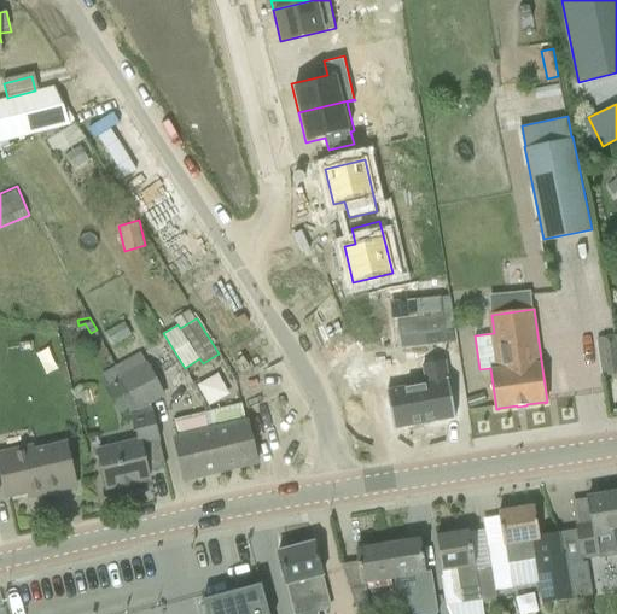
[(616,332),(598,335),(603,374),(616,372),(616,332)]
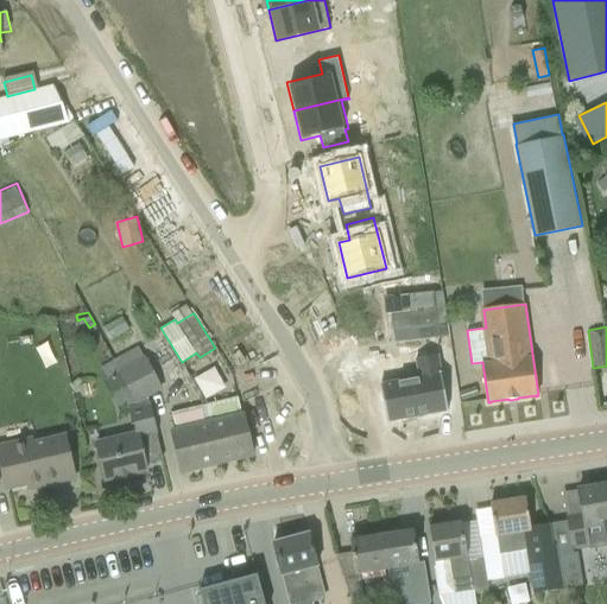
[(119,368),(120,370),(105,379),(121,408),(137,401),(137,402),(164,388),(146,353),(144,354),(139,344),(128,350),(125,344),(112,350),(117,357),(115,358),(120,368),(119,368)]
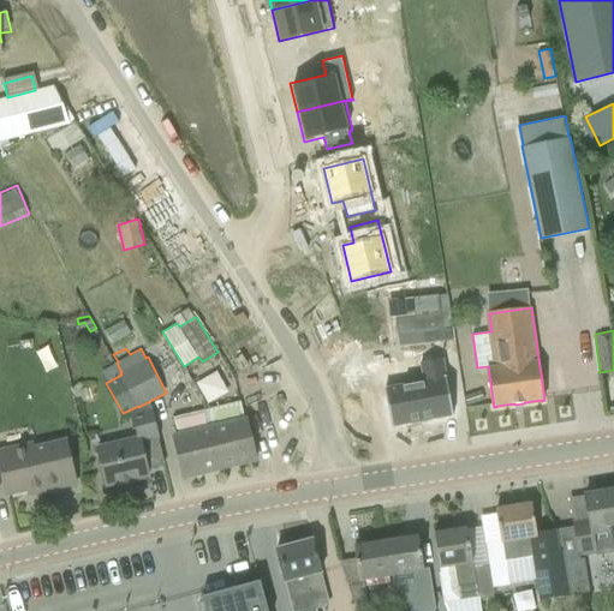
[(405,423),(454,415),(445,359),(423,361),(425,381),(386,387),(392,424),(405,421),(405,423)]
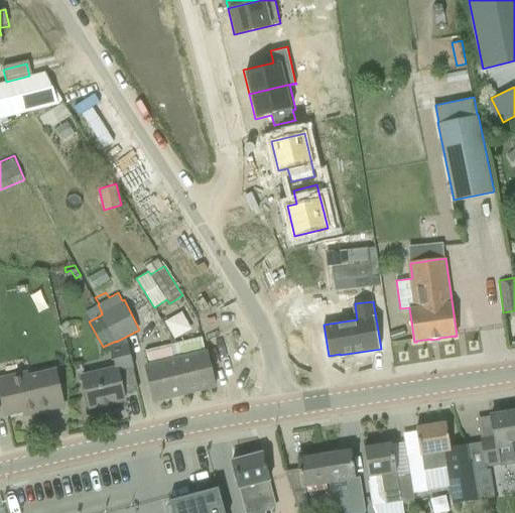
[(184,309),(167,317),(175,335),(192,327),(184,309)]
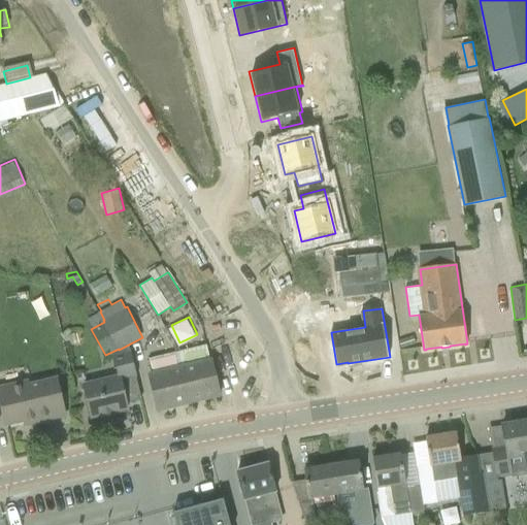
[(414,335),(399,339),(401,348),(416,342),(414,335)]
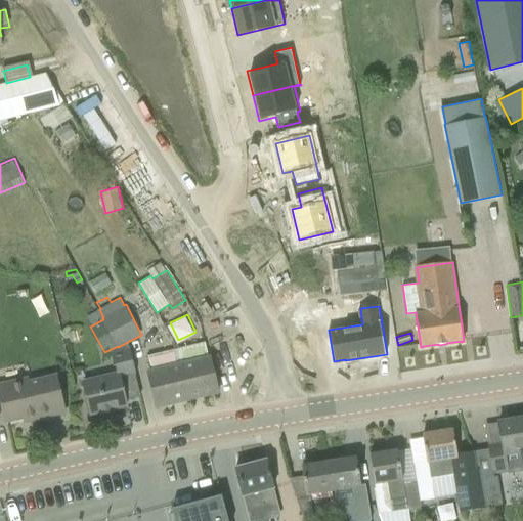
[(177,381),(181,399),(217,391),(219,391),(211,356),(209,356),(206,341),(179,347),(183,363),(187,362),(190,378),(177,381)]
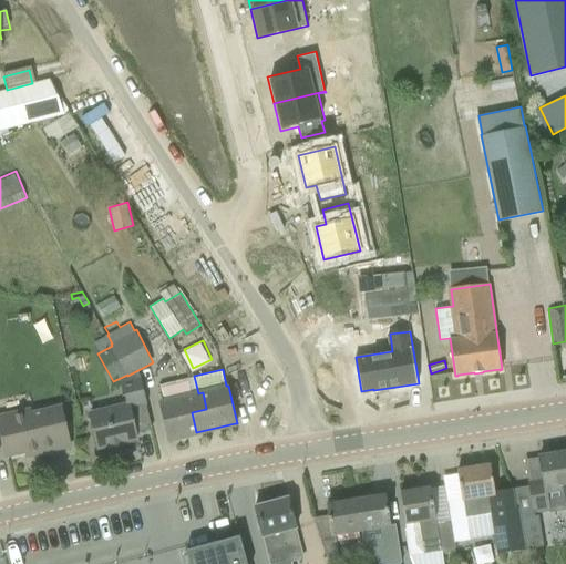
[(133,413),(148,410),(141,376),(121,380),(127,403),(91,412),(99,447),(110,444),(111,448),(123,444),(122,442),(139,438),(133,413)]
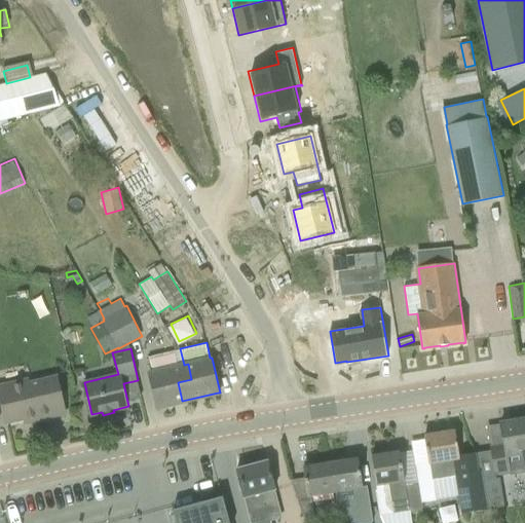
[(159,406),(182,401),(178,382),(191,379),(188,364),(184,365),(180,348),(148,356),(152,372),(150,373),(157,407),(159,407),(159,406)]
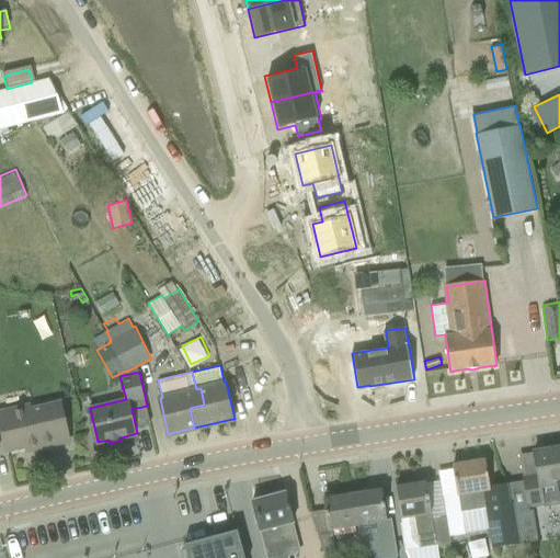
[(27,450),(70,440),(60,401),(31,408),(30,405),(0,411),(0,420),(7,451),(26,445),(27,450)]
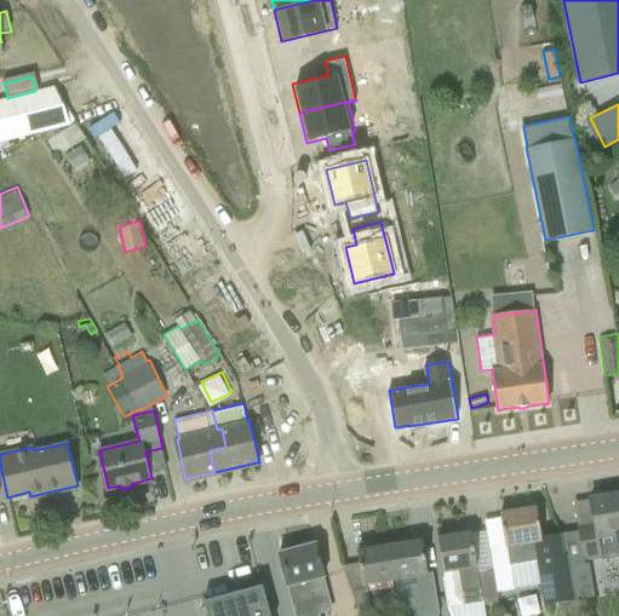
[(618,493),(590,499),(595,525),(578,528),(584,559),(618,553),(618,493)]
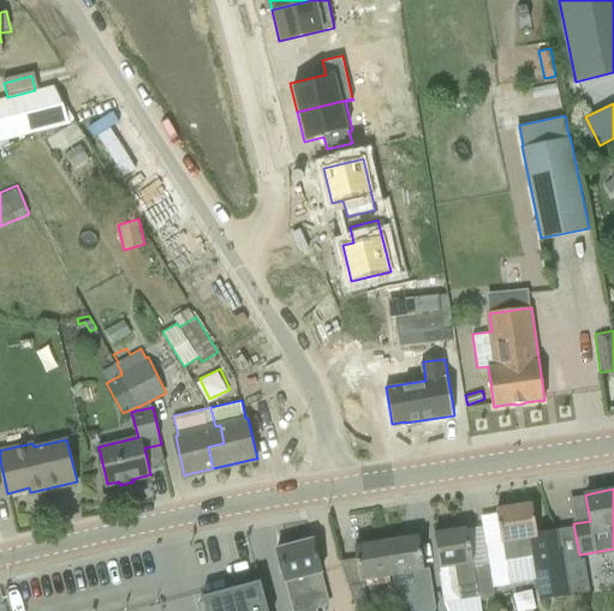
[(537,532),(532,503),(496,509),(501,541),(502,540),(506,559),(534,555),(540,599),(553,597),(571,594),(565,555),(564,547),(560,549),(556,528),(537,532)]
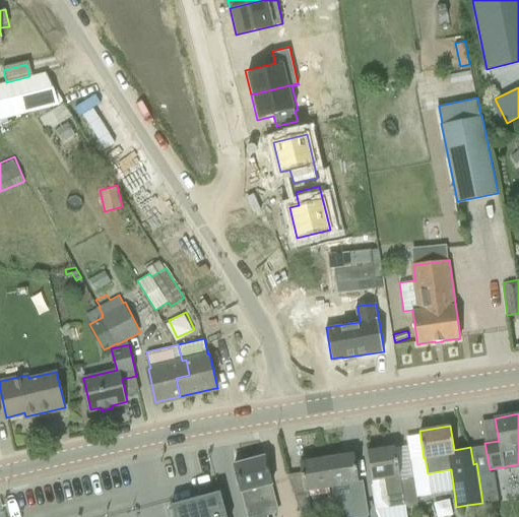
[(368,450),(373,485),(376,507),(377,509),(404,504),(405,507),(417,505),(413,477),(400,479),(395,446),(368,450)]
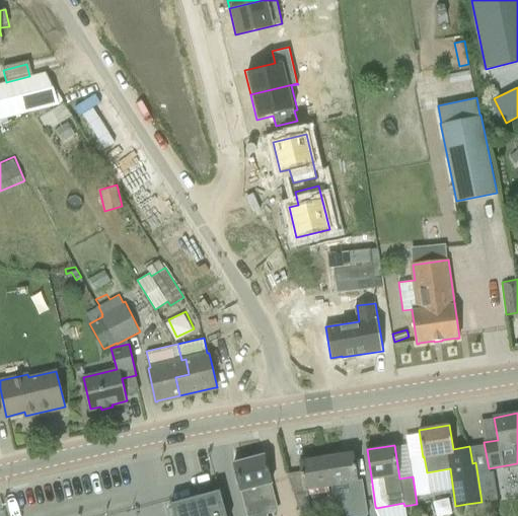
[(358,480),(354,451),(325,456),(330,485),(331,485),(336,515),(354,515),(368,514),(362,478),(358,480)]
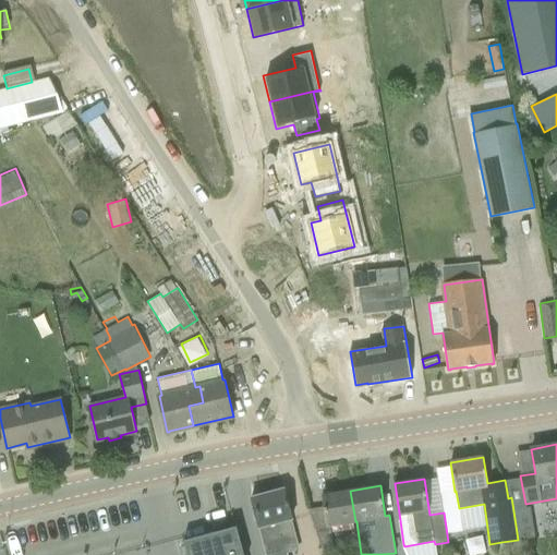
[(298,537),(285,489),(251,497),(259,528),(262,527),(266,545),(298,537)]
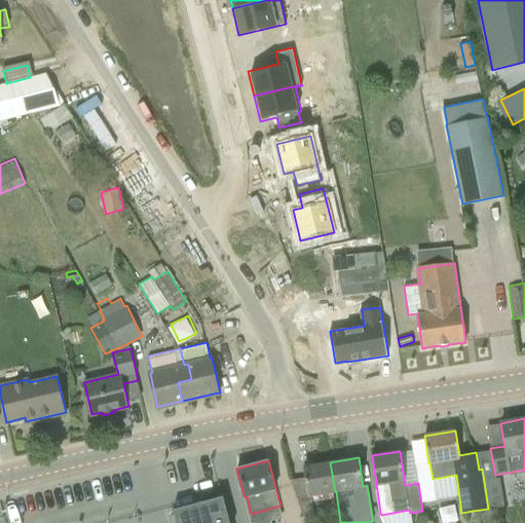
[(335,491),(330,462),(303,467),(305,477),(291,479),(304,520),(315,518),(312,501),(311,495),(335,491)]
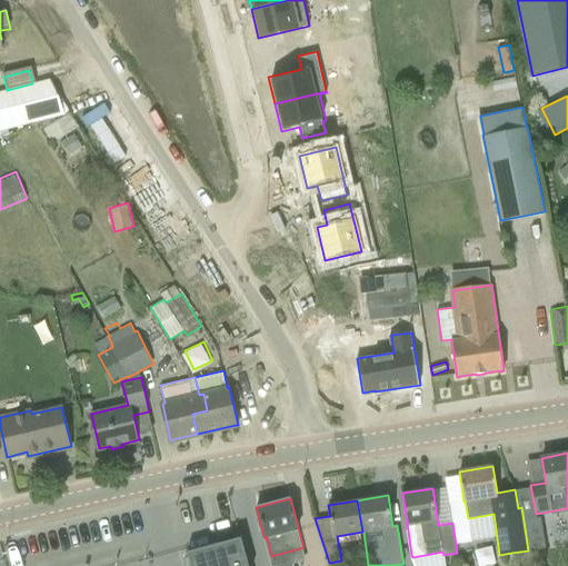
[(248,565),(241,537),(187,552),(190,565),(248,565)]
